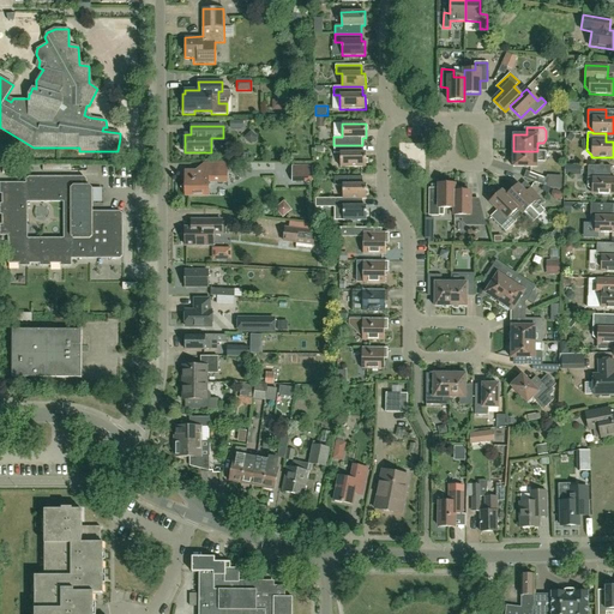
[(362,145),(333,145),(333,154),(341,154),(341,167),(366,167),(366,152),(362,152),(362,145)]
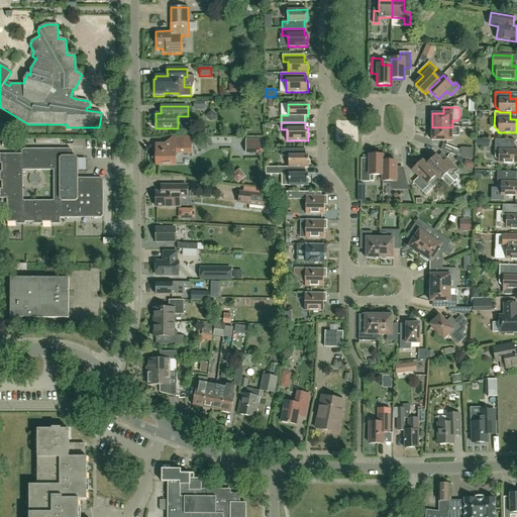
[(452,127),(432,127),(432,140),(452,140),(452,136),(459,136),(459,127),(452,127)]
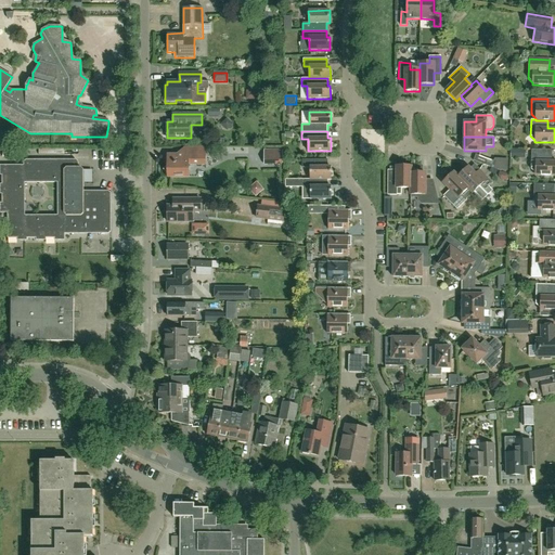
[(265,164),(283,164),(283,151),(263,150),(265,164)]
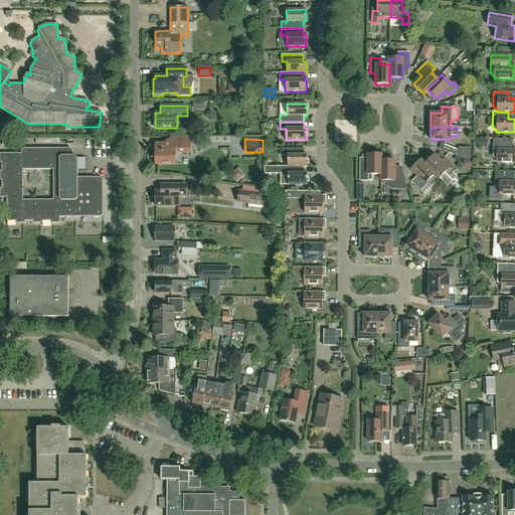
[(512,139),(493,139),(493,157),(497,161),(497,163),(514,163),(514,149),(512,150),(512,139)]
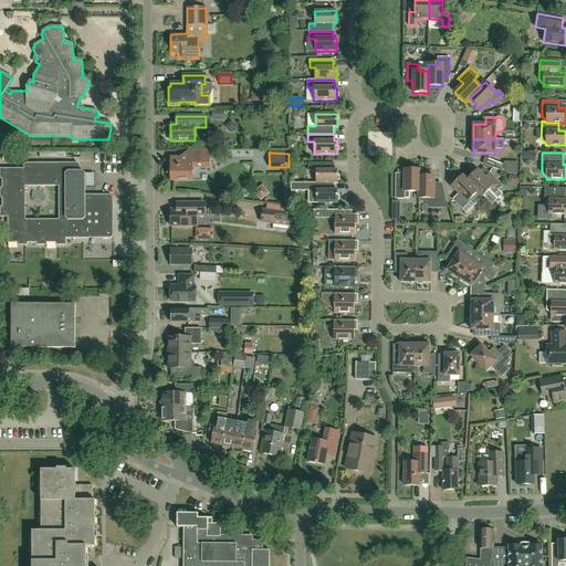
[(483,164),(501,170),(503,164),(485,157),(483,164)]
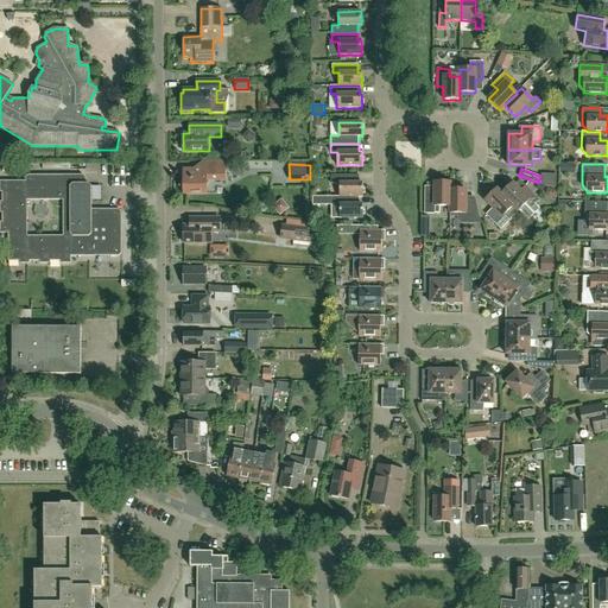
[(207,181),(226,181),(225,170),(195,170),(192,172),(184,172),(184,183),(181,185),(184,189),(184,194),(203,194),(207,190),(207,181)]
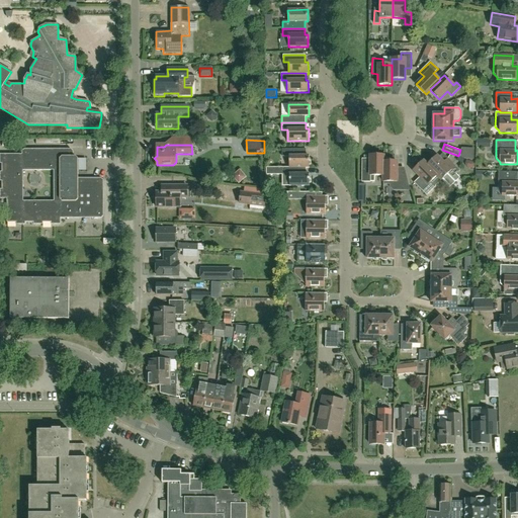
[(78,159),(76,156),(73,156),(73,151),(71,149),(59,149),(24,149),(22,151),(22,154),(0,154),(0,163),(2,163),(2,171),(0,171),(0,180),(2,181),(2,189),(0,189),(0,198),(7,198),(7,222),(16,222),(16,224),(25,224),(25,222),(33,222),(33,224),(42,224),(42,222),(52,222),(52,224),(61,224),(61,218),(101,218),(103,216),(103,180),(101,178),(78,178),(78,159)]
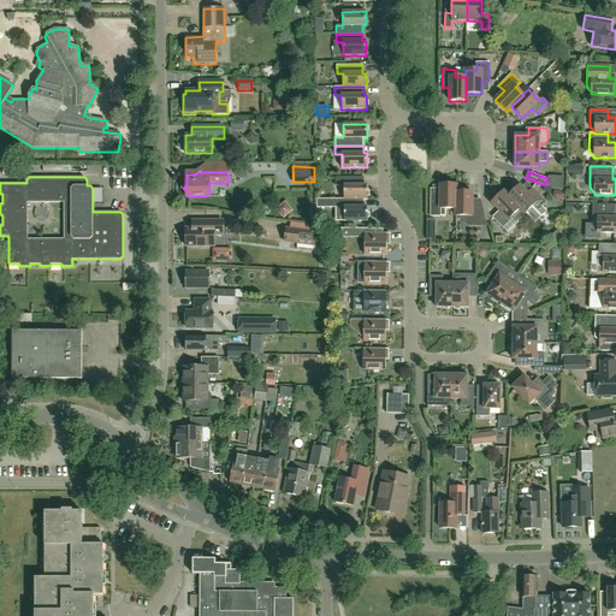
[(363,200),(367,200),(367,185),(363,185),(363,177),(336,177),(336,187),(344,187),(344,199),(344,200),(363,200)]
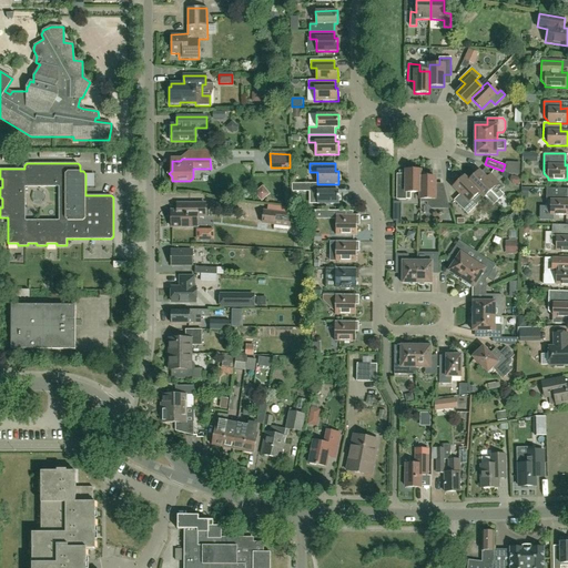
[(406,183),(397,182),(396,200),(406,200),(406,199),(411,200),(411,193),(421,193),(421,178),(421,174),(421,171),(406,171),(406,183)]
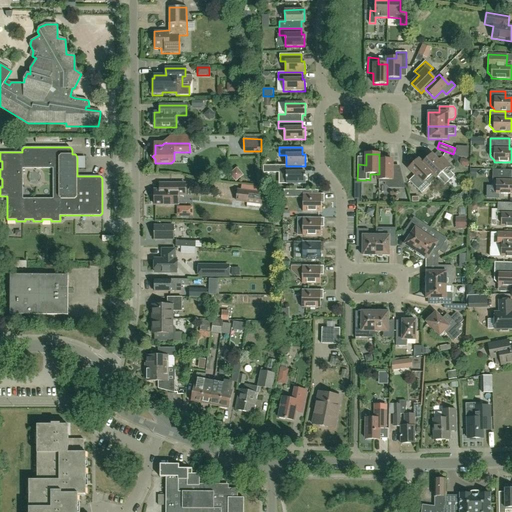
[(437,160),(433,156),(432,154),(423,163),(422,164),(432,174),(436,178),(437,178),(444,186),(454,176),(451,172),(455,168),(443,156),(437,160)]
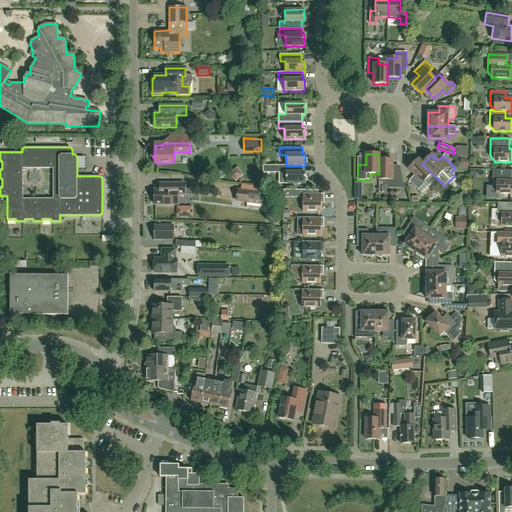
[(385,157),(379,157),(379,160),(379,174),(379,182),(385,182),(385,185),(389,188),(400,188),(400,185),(404,185),(401,171),(395,171),(395,169),(394,167),(392,167),(392,160),(387,160),(385,157)]
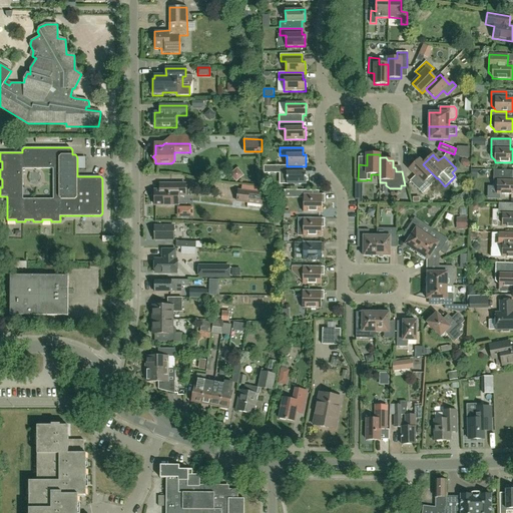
[(424,163),(419,159),(410,169),(417,177),(412,182),(423,193),(432,184),(427,180),(433,174),(423,164),(424,163)]
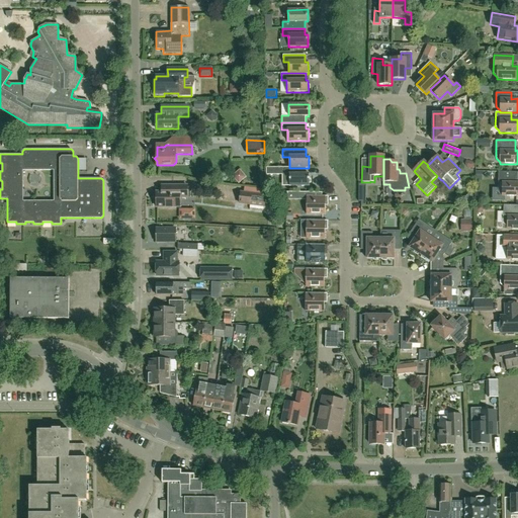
[(289,168),(289,167),(266,168),(266,175),(289,175),(289,186),(309,186),(309,174),(306,174),(306,168),(289,168)]
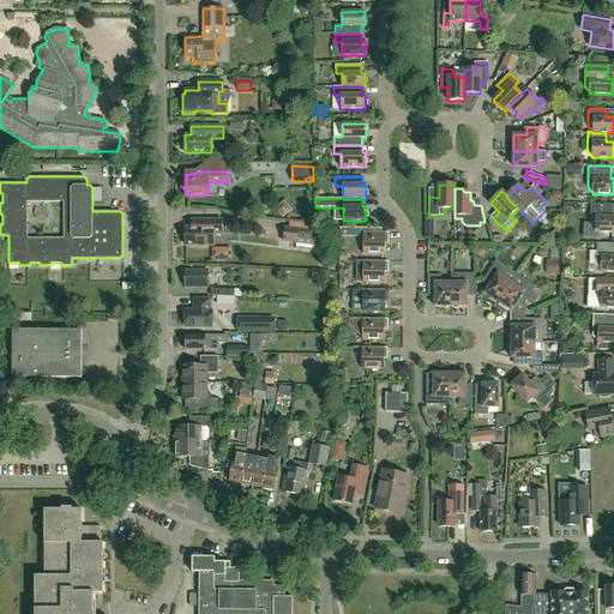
[(174,199),(175,211),(188,210),(188,199),(174,199)]
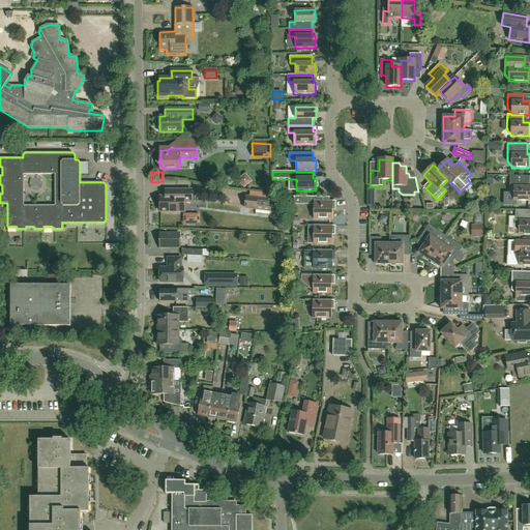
[(246,188),(255,181),(247,174),(239,181),(246,188)]
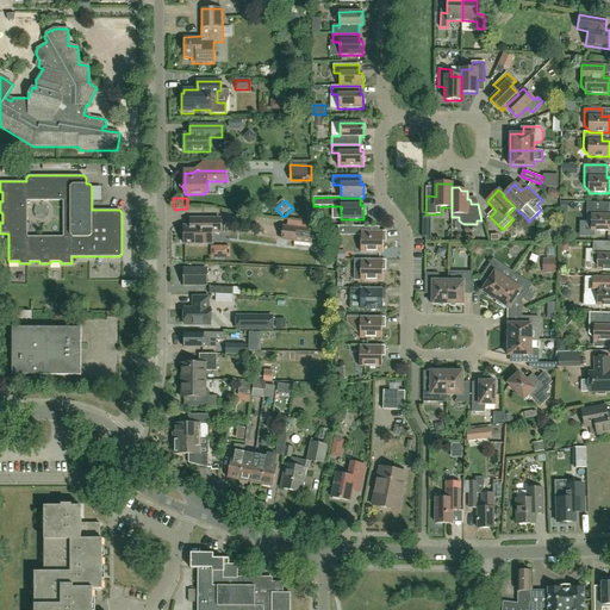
[(609,203),(586,203),(586,223),(591,229),(591,231),(609,231),(609,215),(609,216),(609,203)]
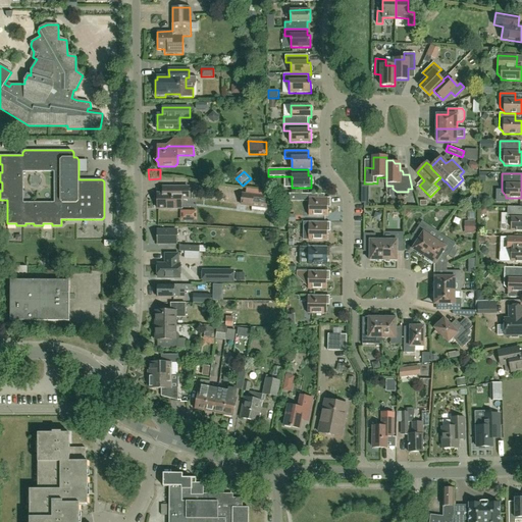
[(162,187),(162,194),(157,194),(157,208),(181,208),(181,198),(189,198),(189,187),(162,187)]
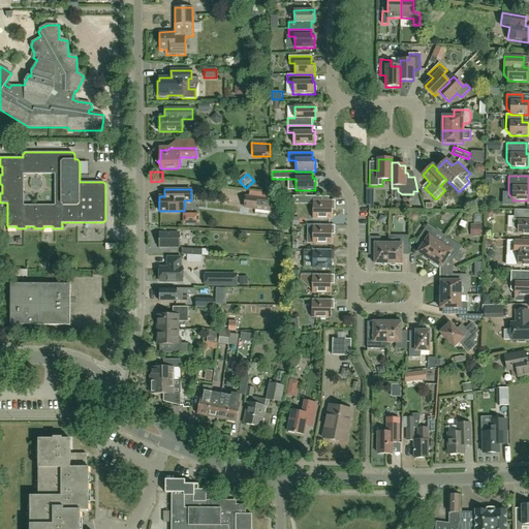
[(271,199),(266,199),(246,196),(244,208),(270,211),(271,199)]
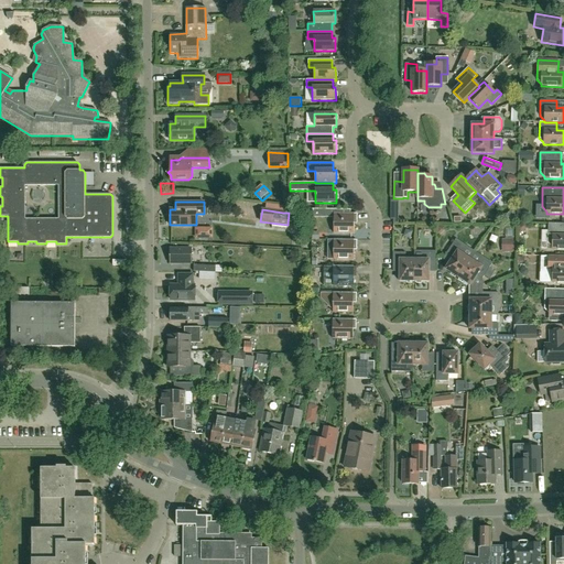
[(350,214),(350,209),(313,209),(313,217),(334,218),(334,234),(354,234),(354,221),(357,221),(357,214),(350,214)]
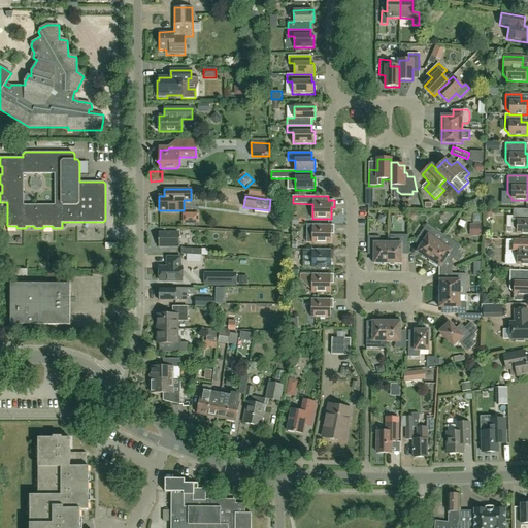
[(527,208),(513,208),(513,227),(517,232),(517,234),(527,234),(527,208)]
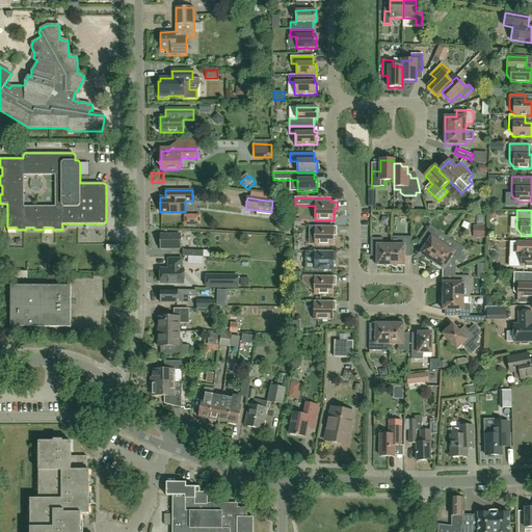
[(203,225),(203,215),(186,215),(186,225),(203,225)]
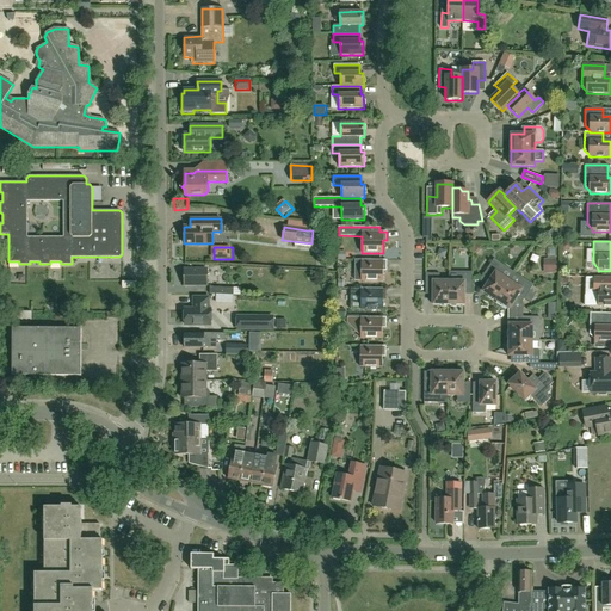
[(547,259),(547,273),(557,273),(557,259),(547,259)]
